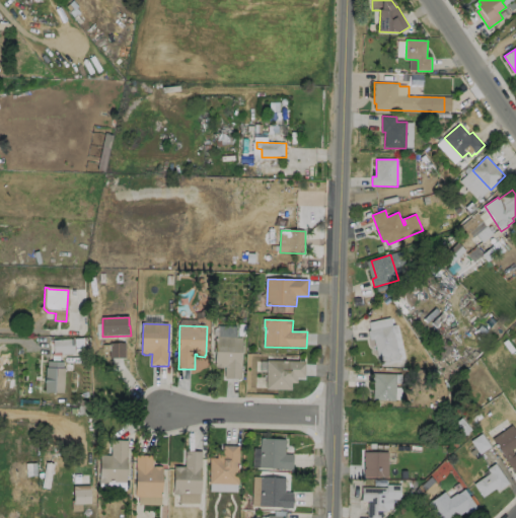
[(394,325),(400,351),(379,356),(375,340),(372,341),(370,331),(394,325)]
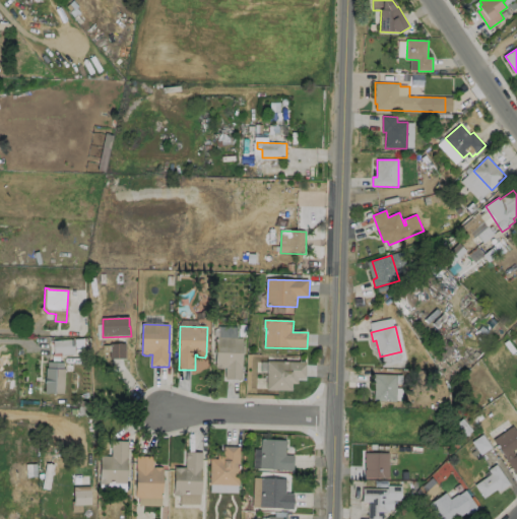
[(244,339),(243,380),(227,380),(227,369),(225,369),(225,370),(217,370),(217,369),(216,369),(217,338),(244,339)]
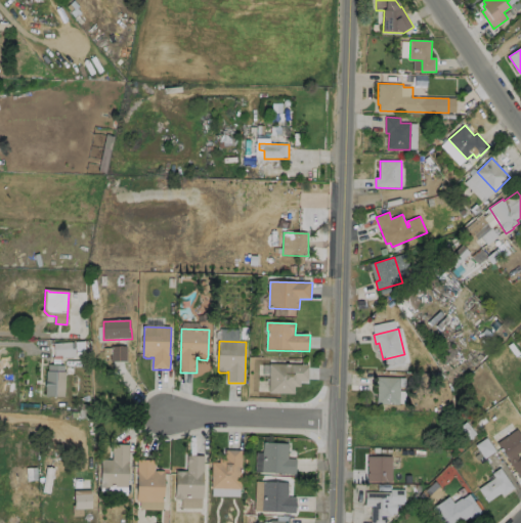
[(72,343),(73,350),(75,350),(76,358),(62,359),(62,356),(55,357),(54,345),(72,343)]
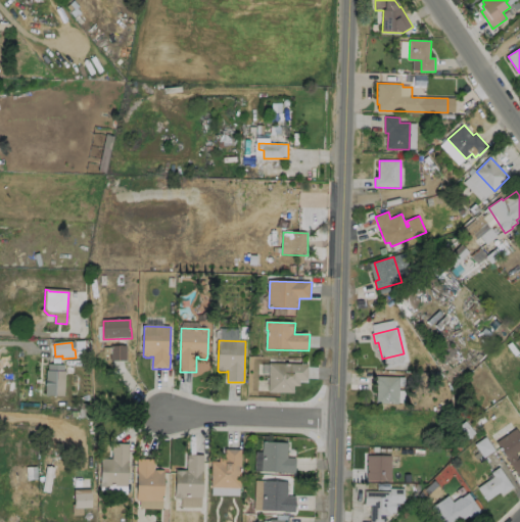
[(128,362),(128,346),(112,346),(111,362),(128,362)]
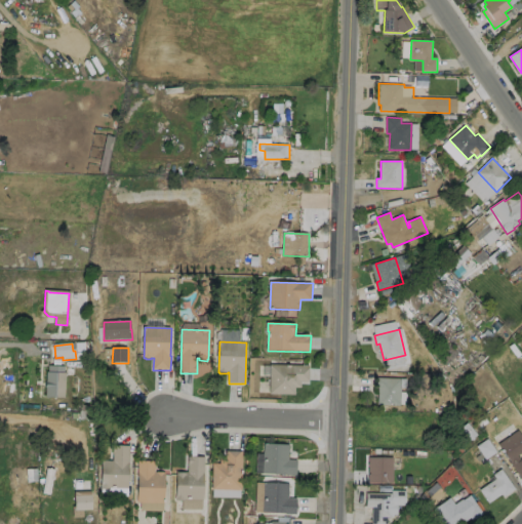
[(310,366),(310,383),(303,383),(302,389),(296,389),(296,396),(271,395),(272,365),(310,366)]
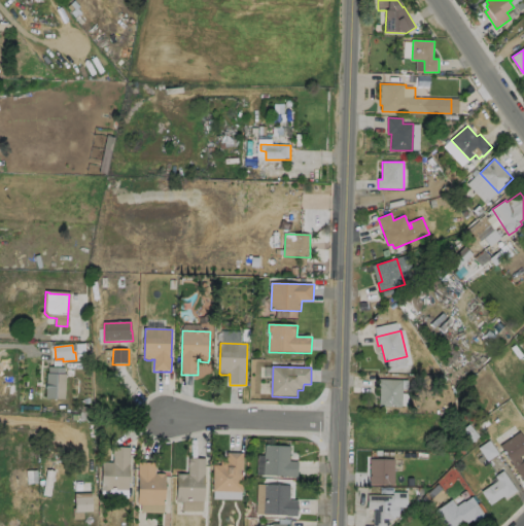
[(65,369),(65,375),(66,375),(65,399),(46,399),(46,390),(45,390),(46,385),(47,374),(48,375),(49,367),(65,369)]
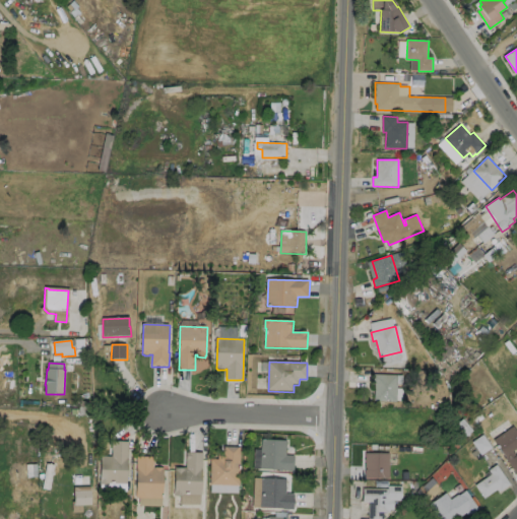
[(398,376),(397,402),(375,401),(376,384),(374,384),(374,375),(398,376)]
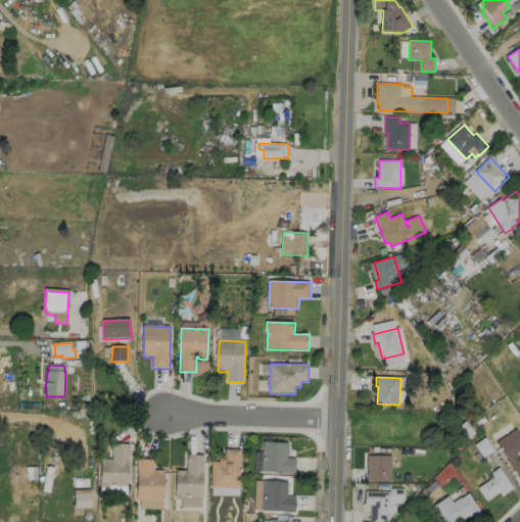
[(519,453),(517,455),(519,458),(519,475),(498,443),(517,430),(519,433),(519,453)]
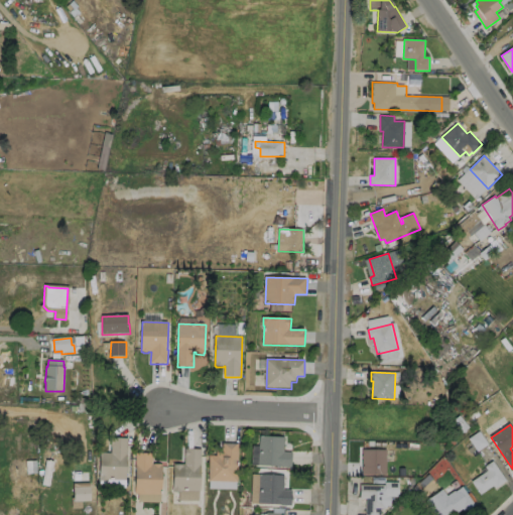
[(285,437),(284,453),(293,453),(292,468),(282,468),(282,467),(253,466),(254,446),(260,446),(261,436),(285,437)]
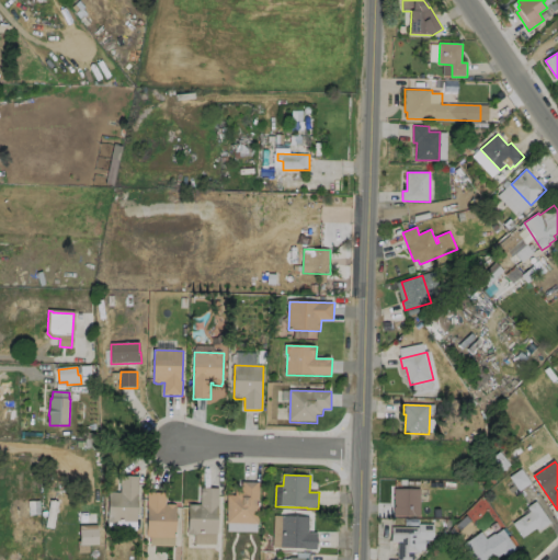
[(139,477),(138,522),(117,522),(117,523),(109,523),(110,492),(122,493),(122,484),(122,476),(139,477)]
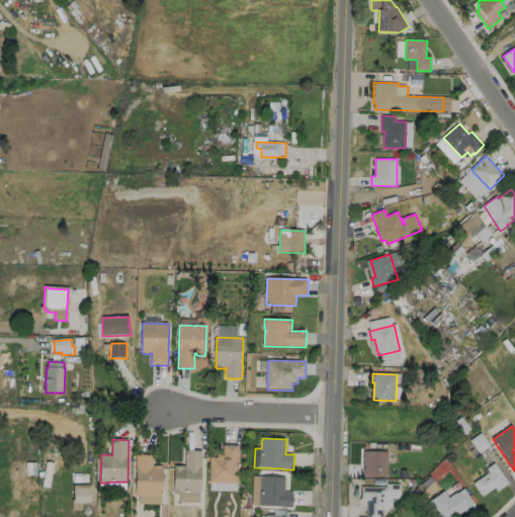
[(241,446),(240,484),(239,484),(238,492),(212,491),(211,491),(211,483),(210,483),(211,457),(212,457),(219,457),(219,452),(224,453),(225,445),(241,446)]
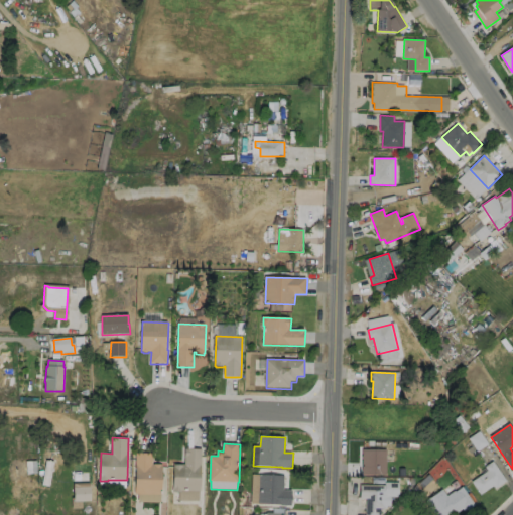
[(203,449),(201,492),(182,491),(182,492),(173,492),(175,464),(185,464),(186,448),(203,449)]
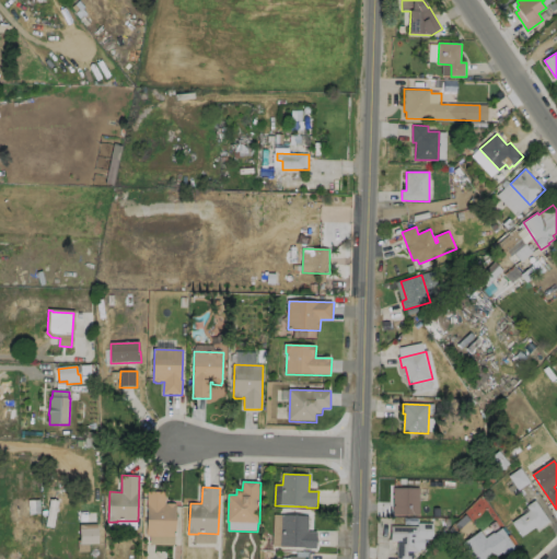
[(420,489),(420,515),(394,515),(394,489),(420,489)]
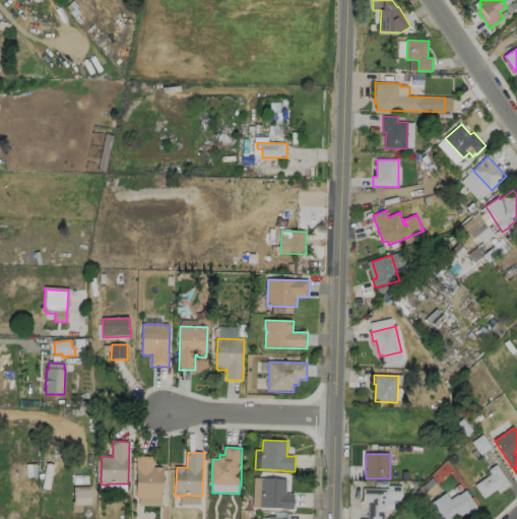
[(154,468),(155,468),(155,467),(164,467),(164,468),(165,468),(164,499),(137,498),(138,469),(137,469),(138,456),(154,457),(154,468)]
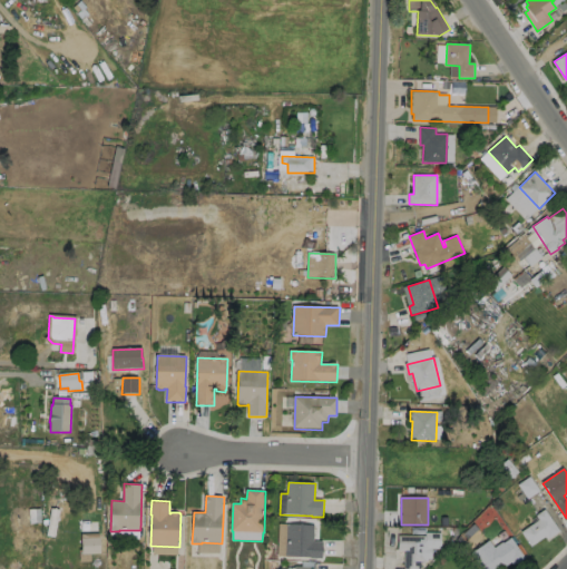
[(560,531),(553,537),(547,540),(546,537),(531,547),(521,532),(539,520),(537,516),(545,510),(560,531)]
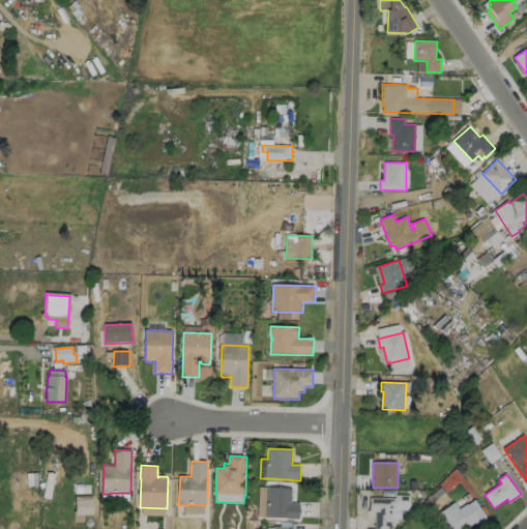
[(301,503),(300,520),(258,518),(260,488),(293,489),(293,503),(301,503)]
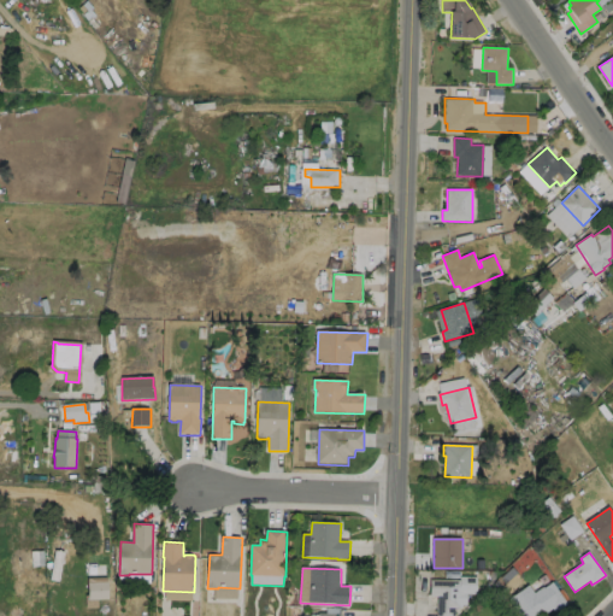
[(99,608),(87,609),(87,596),(89,596),(88,579),(107,578),(108,599),(99,600),(99,608)]
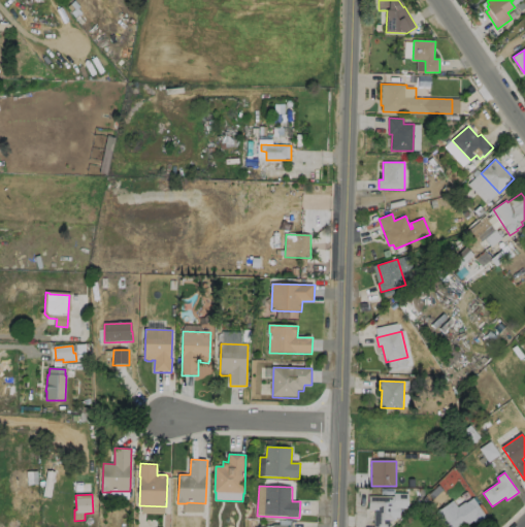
[(408,494),(408,508),(400,508),(400,518),(396,518),(396,521),(390,521),(390,526),(374,526),(374,511),(369,511),(369,496),(394,497),(394,494),(408,494)]
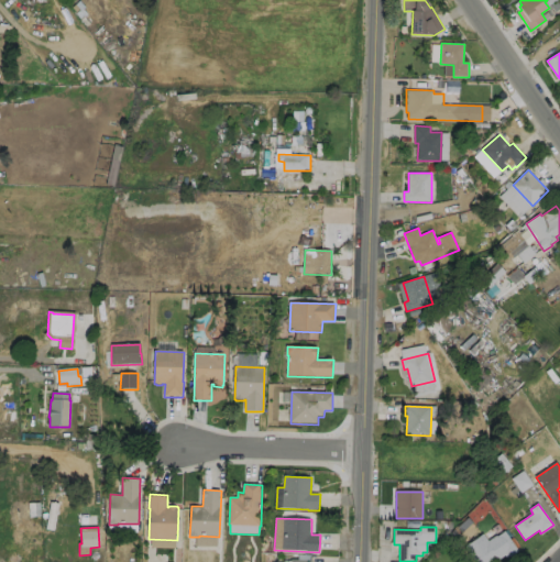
[(505,531),(518,551),(509,558),(507,554),(498,560),(496,558),(490,561),(476,561),(473,557),(472,558),(465,548),(484,535),(489,542),(505,531)]
